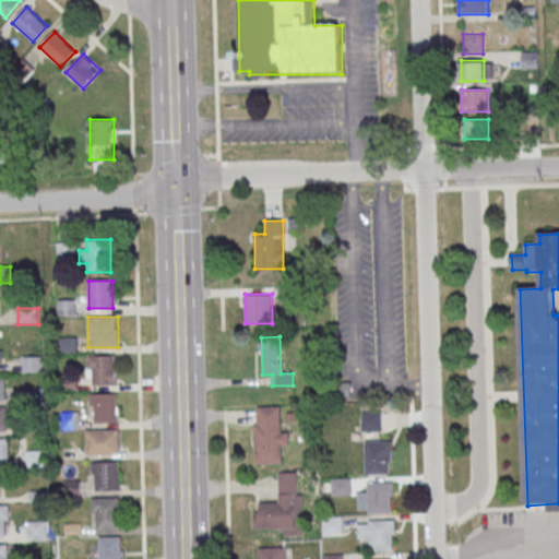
[(23,357),(42,356),(43,372),(23,373),(23,357)]
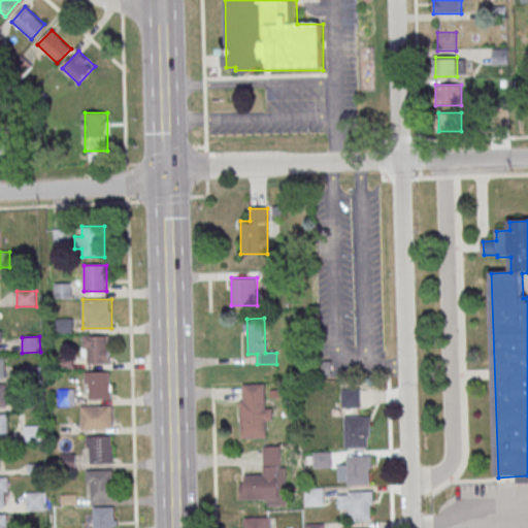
[(109,336),(83,336),(83,363),(109,363),(109,336)]
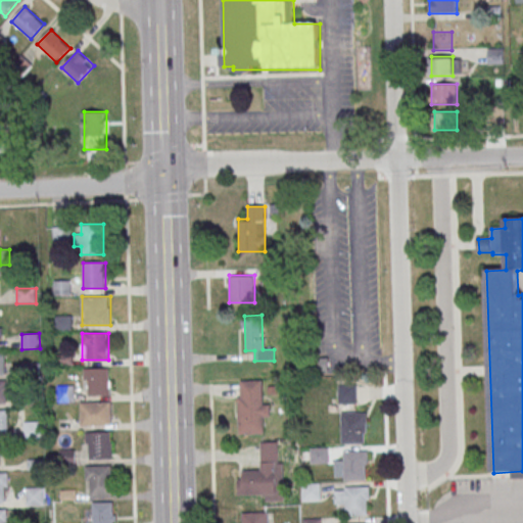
[(84,369),(109,368),(110,394),(89,394),(88,380),(84,380),(84,369)]
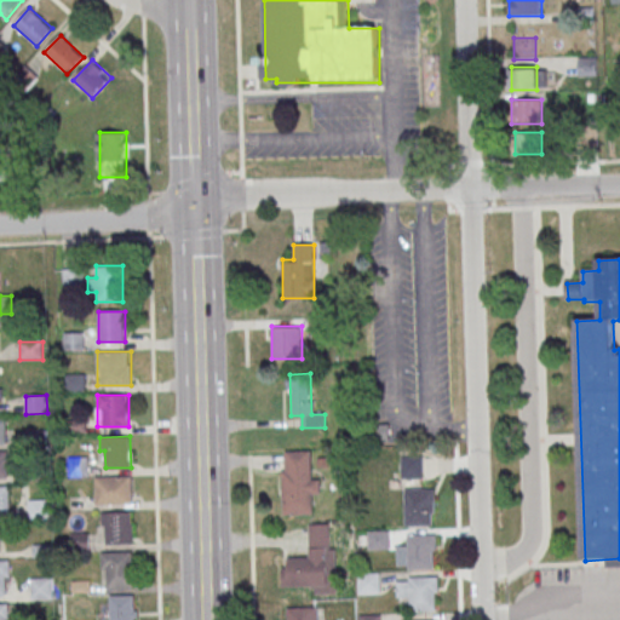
[(313,451),(314,480),(321,480),(321,494),(314,494),(315,515),(283,515),(281,471),(285,471),(285,452),(313,451)]
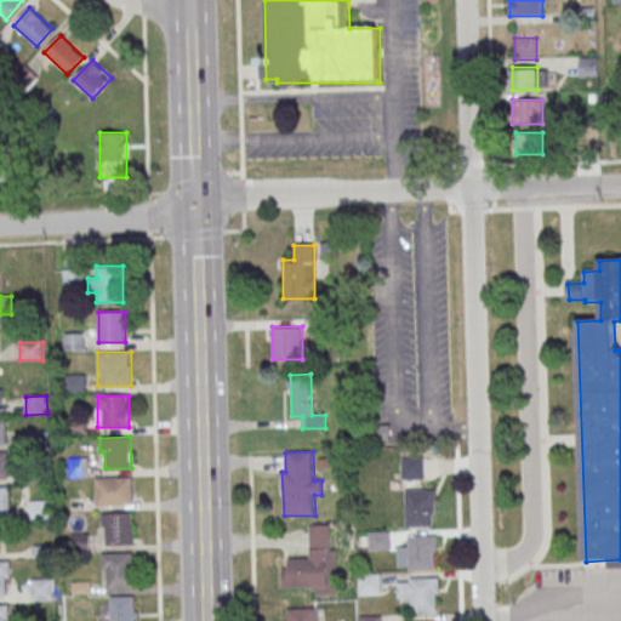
[(69,459),(87,457),(87,476),(69,477),(69,459)]
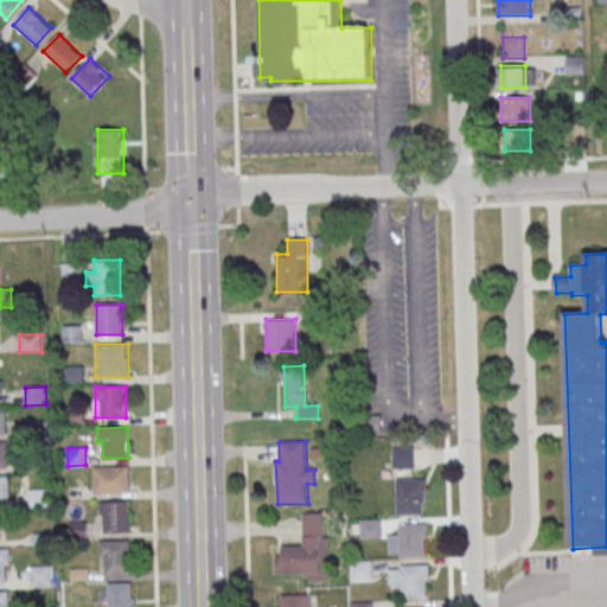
[(415,468),(415,447),(393,447),(393,468),(415,468)]
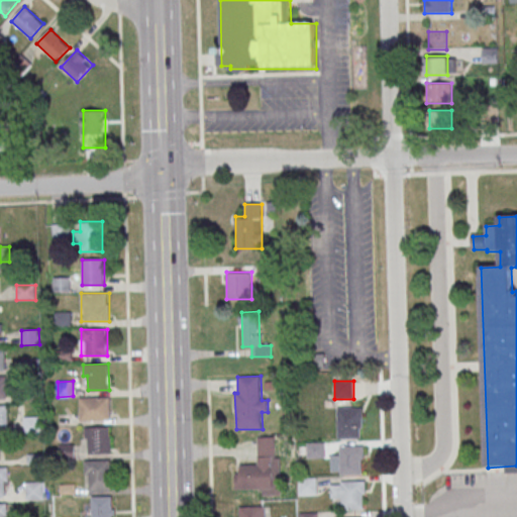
[(110,397),(111,420),(80,421),(79,398),(110,397)]
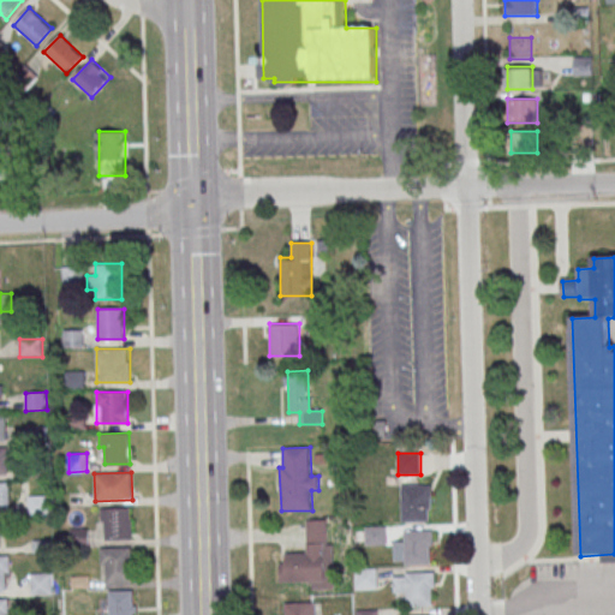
[(0,509),(10,511),(10,483),(0,482),(0,509)]
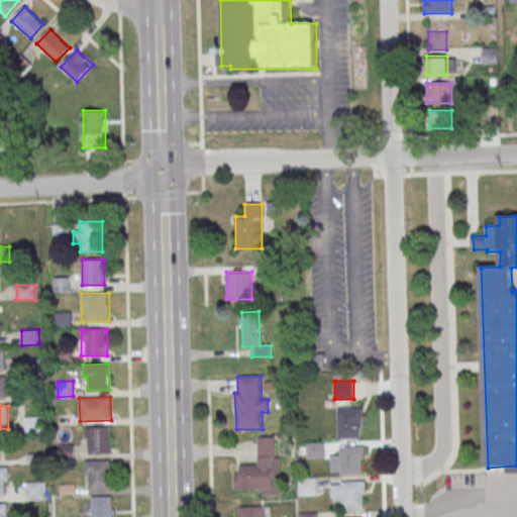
[(337,438),(363,438),(363,408),(337,408),(337,438)]
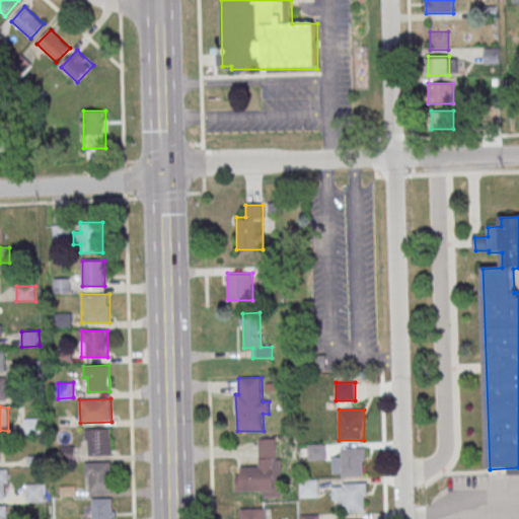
[(85,429),(110,428),(110,455),(89,455),(89,440),(85,440),(85,429)]
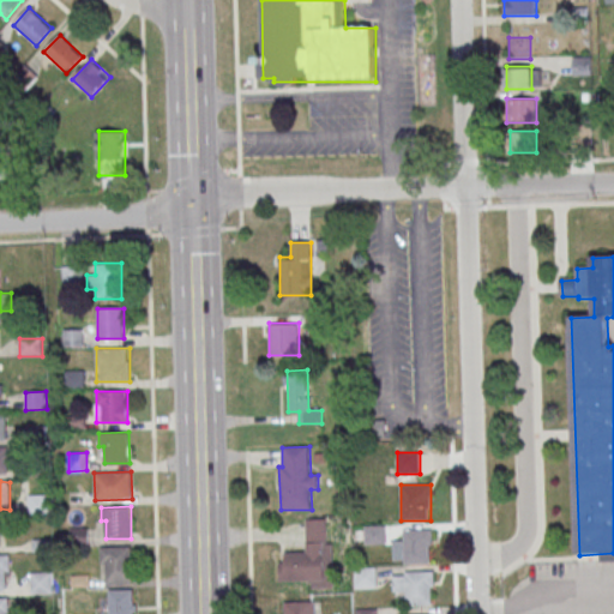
[(331,588),(330,519),(306,519),(307,553),(281,553),(281,582),(311,581),(311,588),(331,588)]
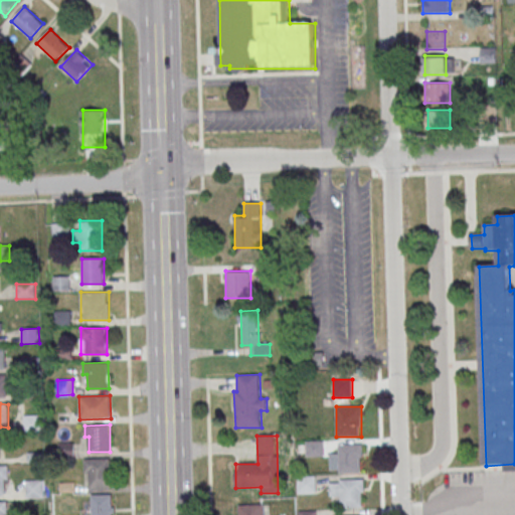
[(339,444),(339,473),(362,473),(362,444),(339,444)]
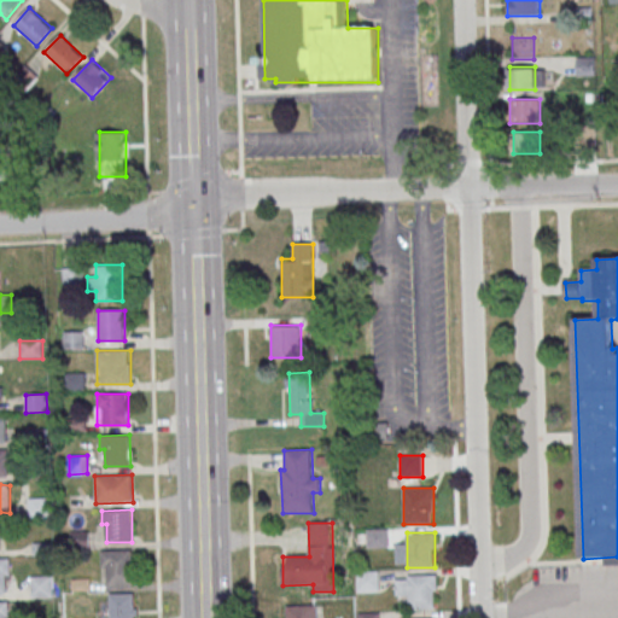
[(101,552),(132,551),(133,583),(108,584),(108,566),(101,566),(101,552)]
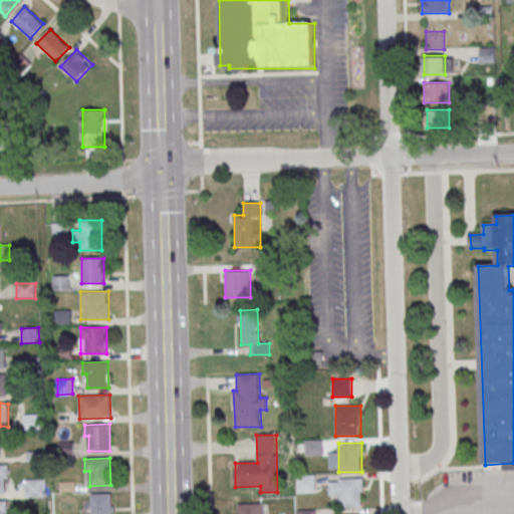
[(0,464),(0,494),(8,494),(8,465),(0,464)]
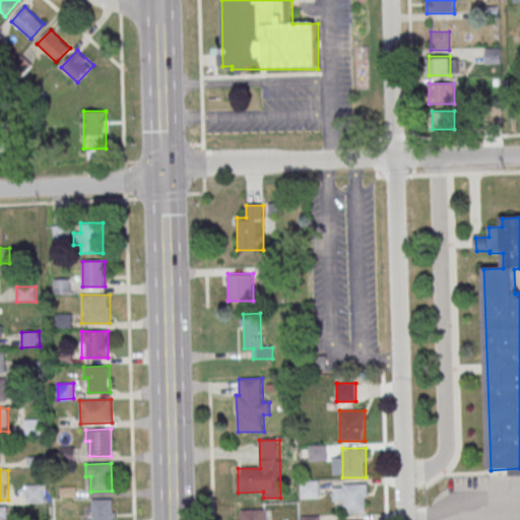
[(301,497),(317,497),(317,483),(301,483),(301,497)]
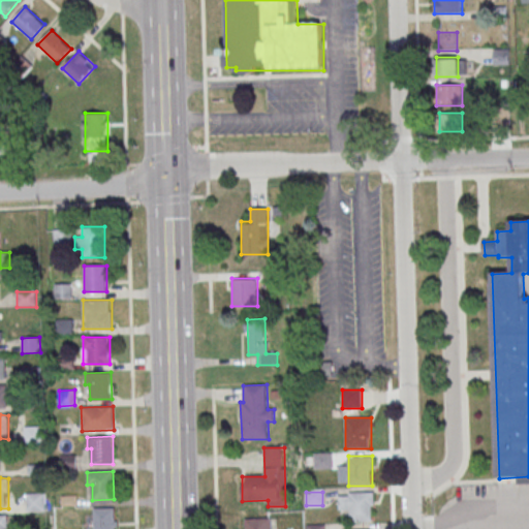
[(27,494),(44,493),(44,510),(28,511),(27,494)]
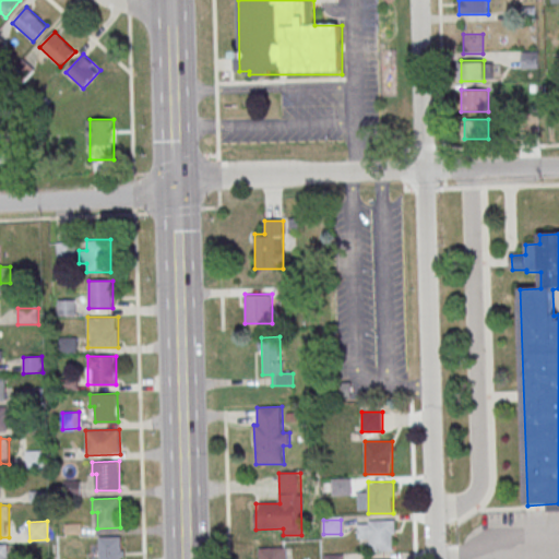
[(370,551),(395,551),(395,521),(359,521),(359,540),(370,540),(370,551)]
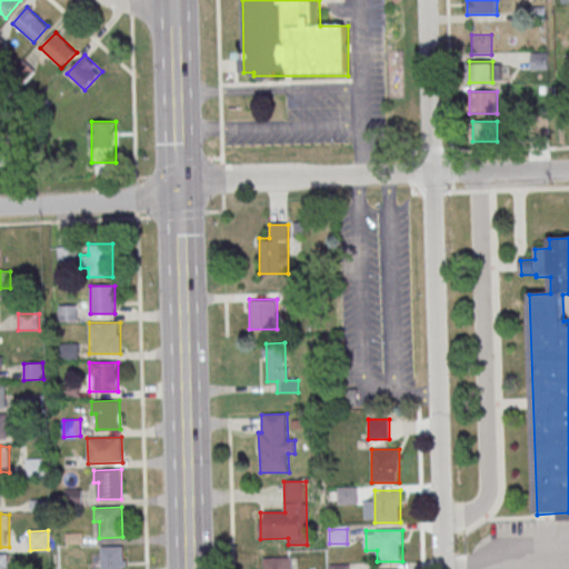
[(101,568),(125,568),(125,546),(101,546),(101,568)]
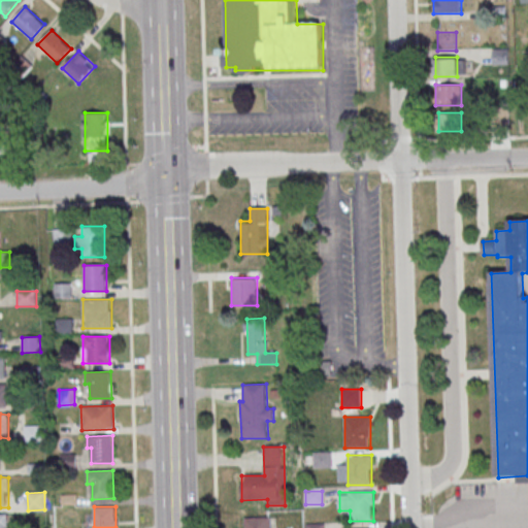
[(0,514),(0,527),(9,527),(10,514),(0,514)]
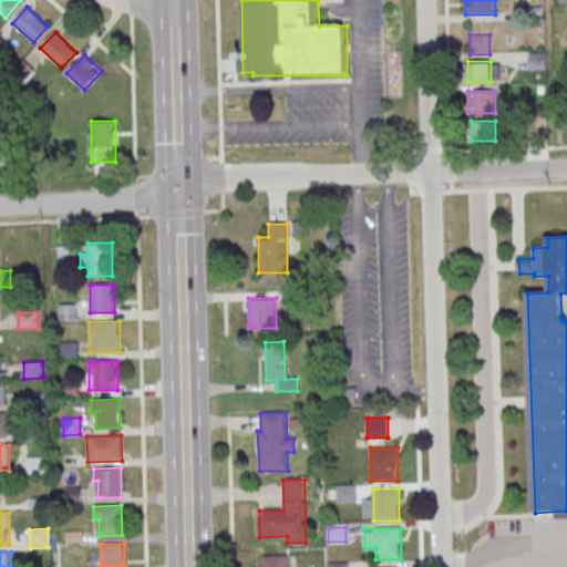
[(289,566),(290,555),(260,555),(259,566),(289,566)]
